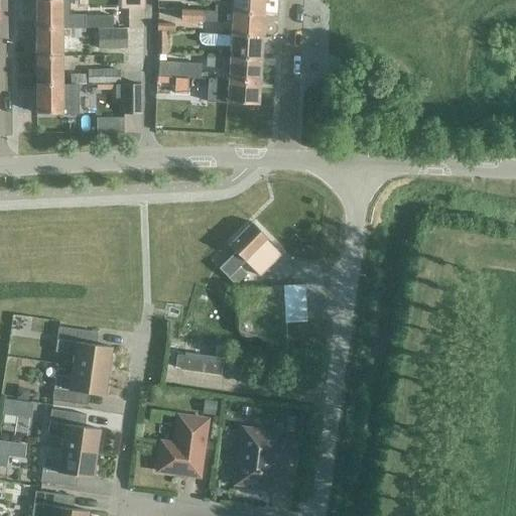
[(34,0),(35,29),(61,28),(70,28),(83,28),(83,15),(68,15),(67,0),(34,0)]
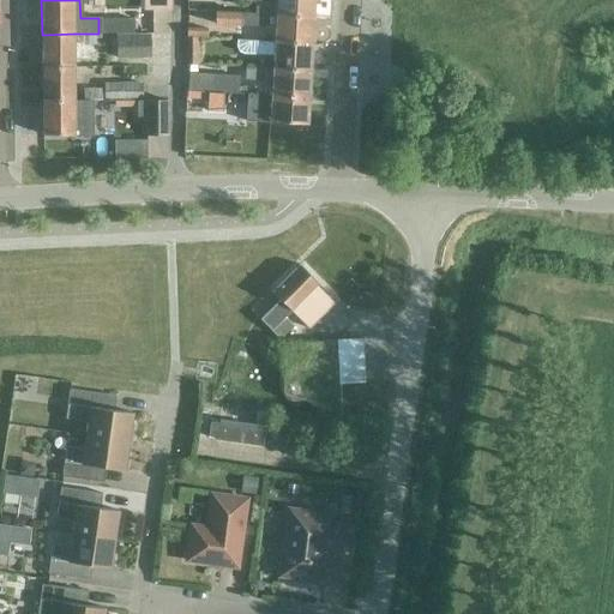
[(169,0),(143,0),(144,12),(170,11),(169,0)]
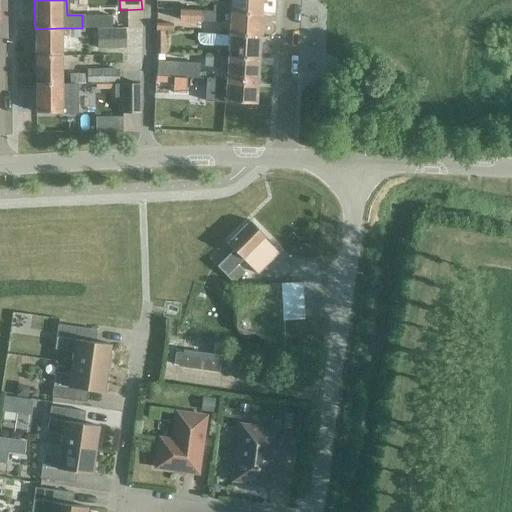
[(192,0),(193,3),(214,4),(214,2),(230,3),(229,13),(260,15),(261,0),(192,0)]
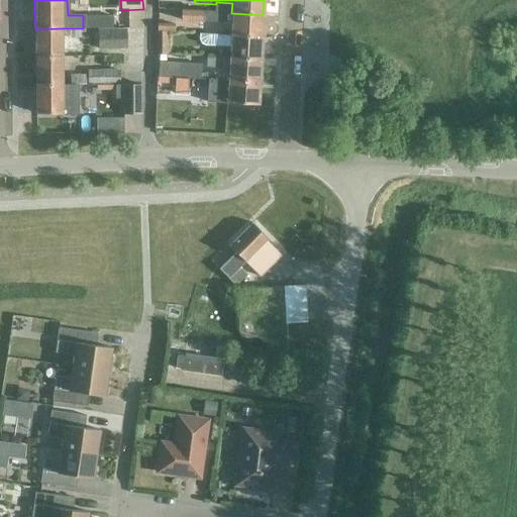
[(181,11),(180,21),(203,22),(203,12),(181,11)]
